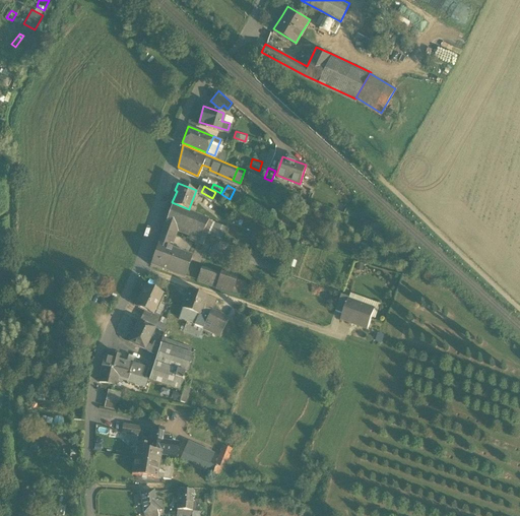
[(200,235),(206,222),(207,219),(208,217),(189,209),(172,202),(165,220),(174,224),(195,233),(200,235)]
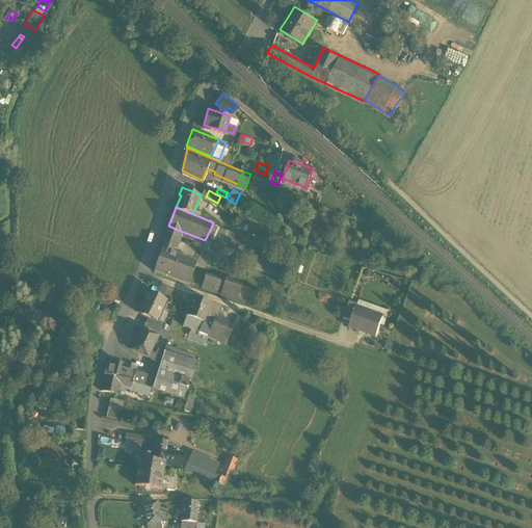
[(211,238),(227,244),(232,229),(218,223),(211,238)]
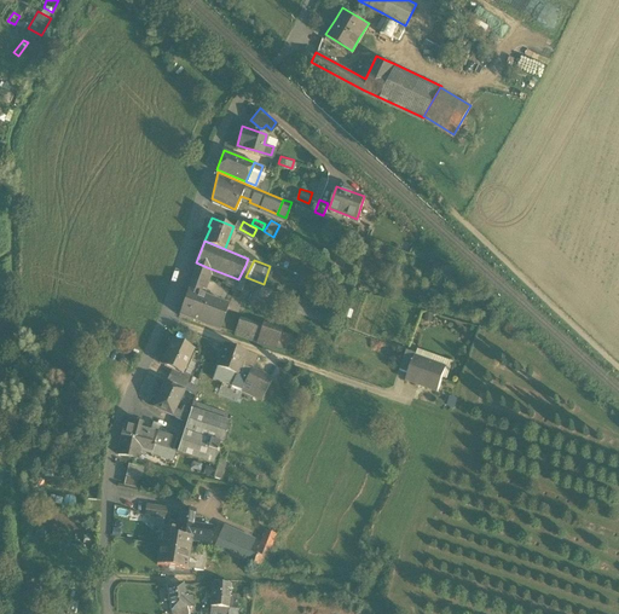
[(187,288),(198,291),(207,267),(196,262),(187,288)]
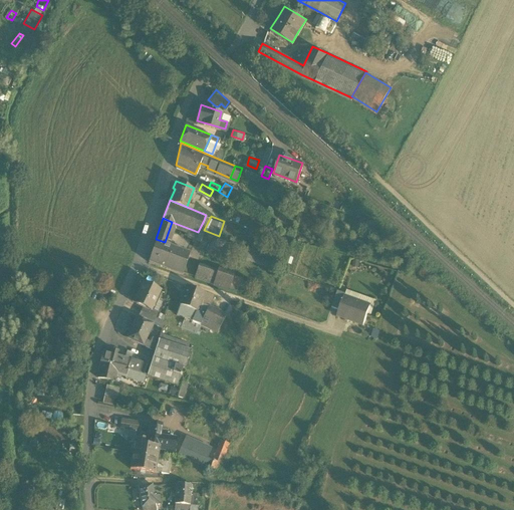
[(193,243),(198,232),(193,230),(188,240),(193,243)]
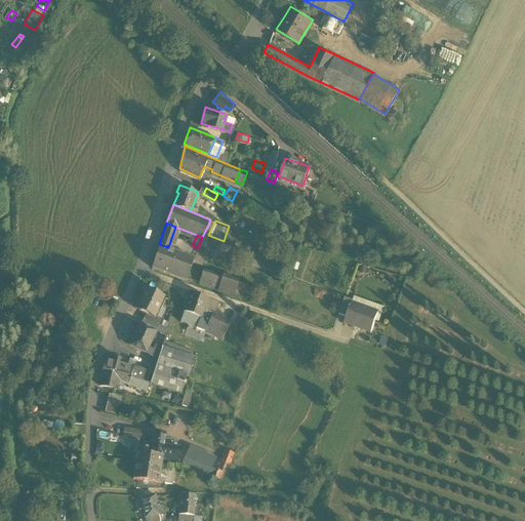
[(152,266),(168,272),(176,250),(168,247),(159,244),(152,266)]
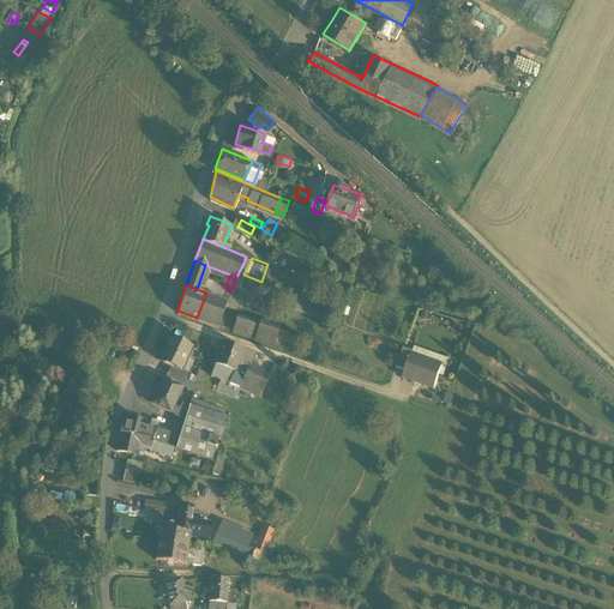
[(197,318),(217,325),(227,300),(206,293),(197,318)]
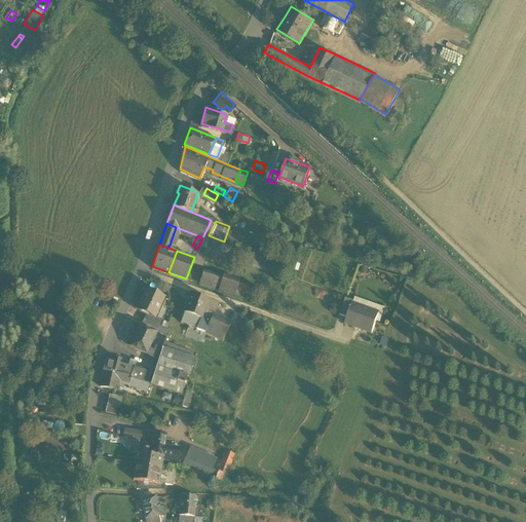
[(241,258),(258,263),(260,257),(243,251),(241,258)]
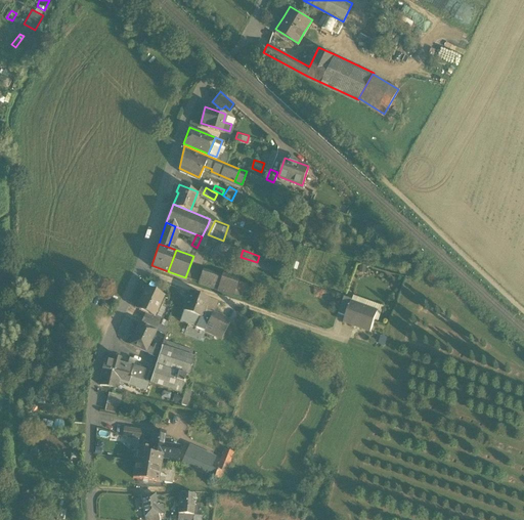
[(257,262),(264,265),(267,259),(259,256),(257,262)]
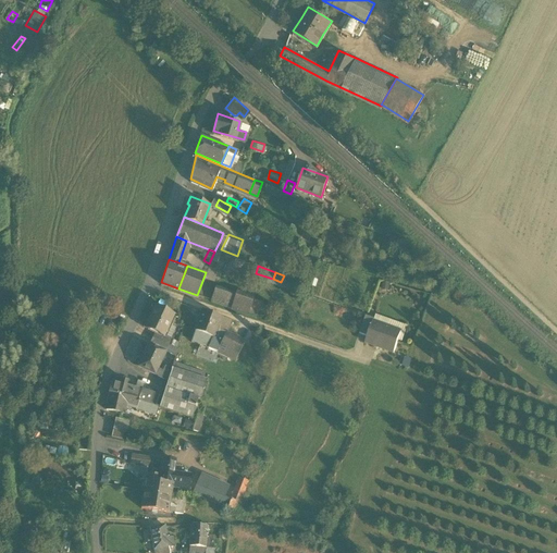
[(304,282),(284,275),(281,282),(300,290),(304,282)]
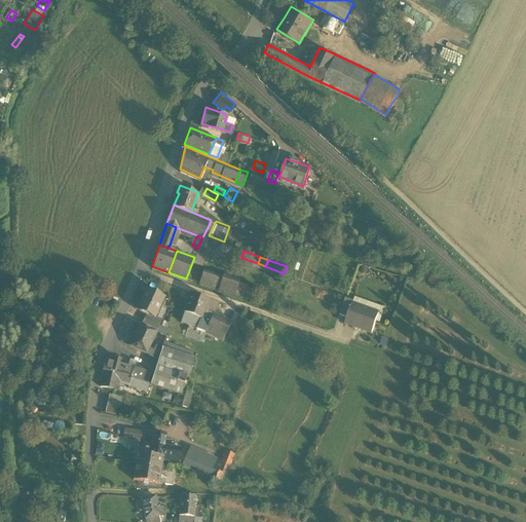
[(198,283),(240,297),(246,283),(203,267),(198,283)]
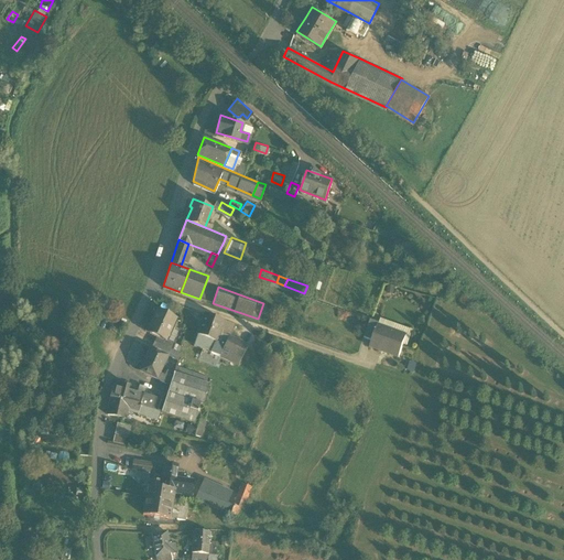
[(158,334),(165,337),(166,336),(170,329),(169,327),(174,315),(158,308),(148,329),(158,334)]
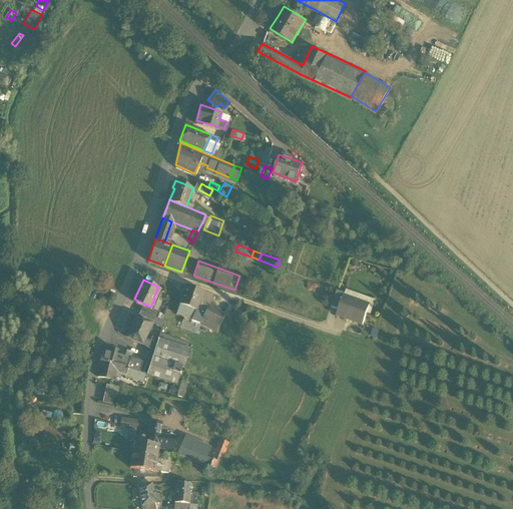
[(196,308),(198,309),(200,301),(204,290),(185,283),(178,302),(179,302),(196,308)]
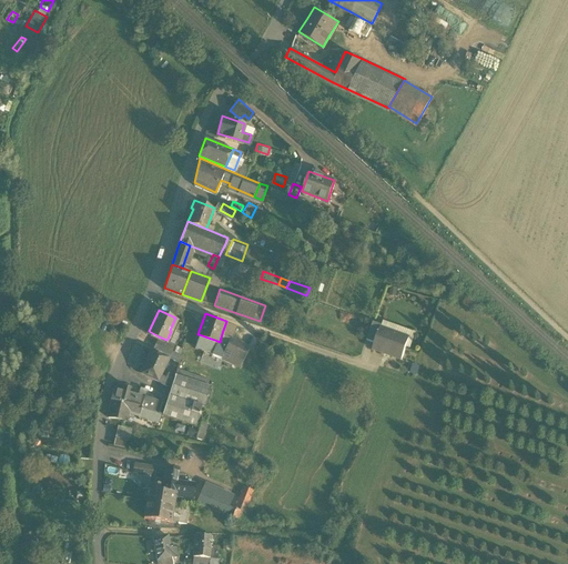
[(366,338),(374,341),(379,325),(381,326),(382,323),(373,320),(366,338)]
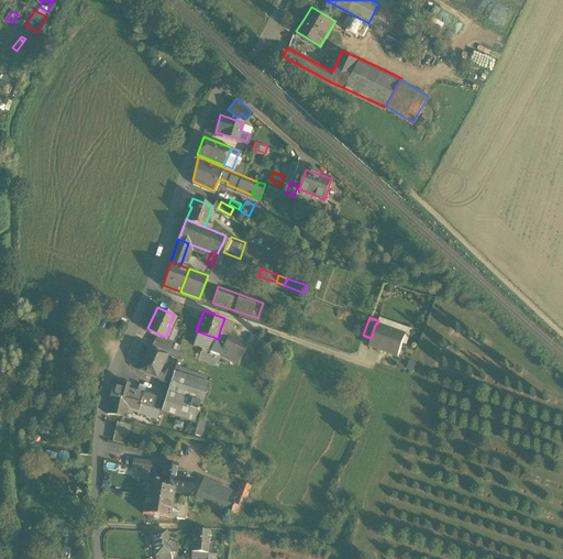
[(233,321),(224,318),(220,330),(228,333),(229,335),(233,321)]
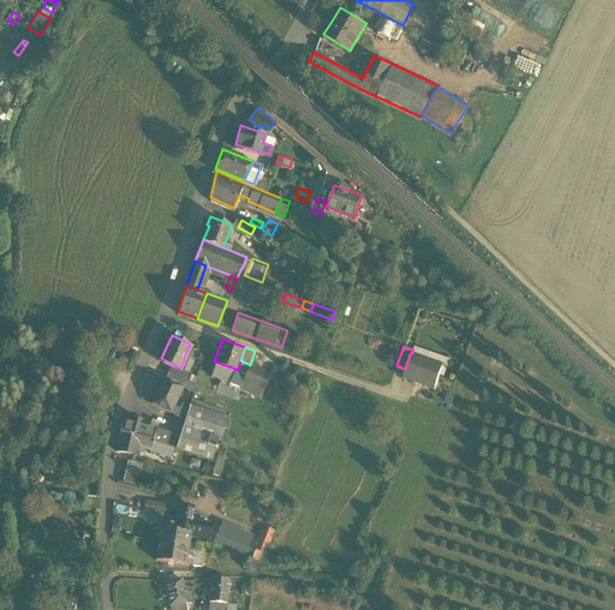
[(402,375),(435,387),(443,364),(412,353),(411,352),(405,369),(402,375)]
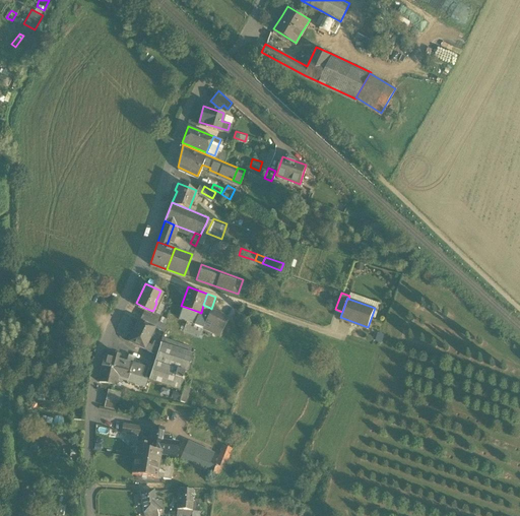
[(210,308),(203,305),(201,313),(207,316),(210,308)]
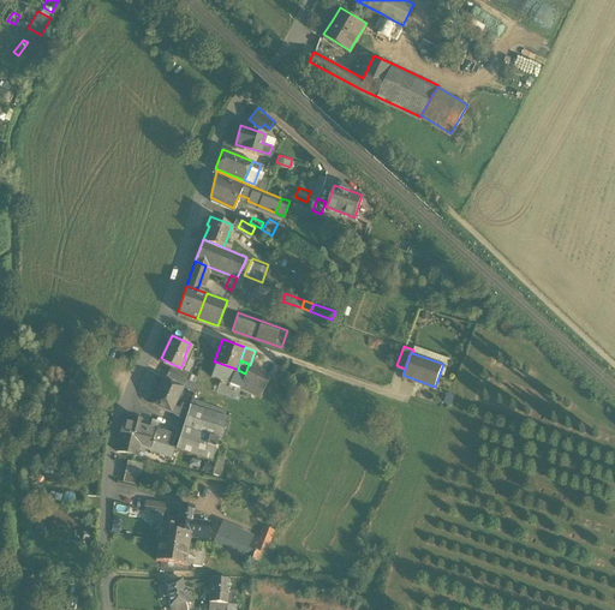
[(210,374),(230,381),(236,369),(215,362),(210,374)]
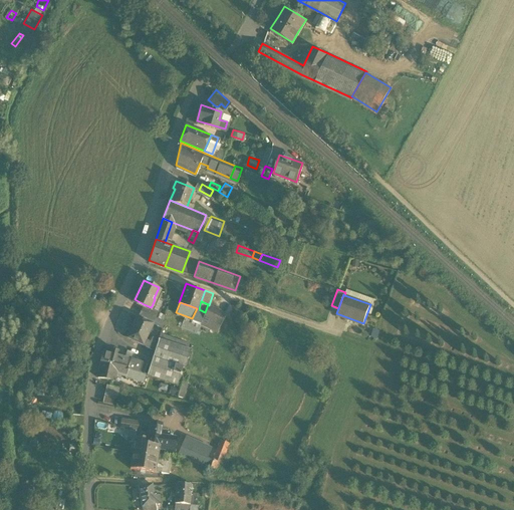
[(144,304),(141,309),(157,316),(160,310),(152,306),(151,307),(144,304)]
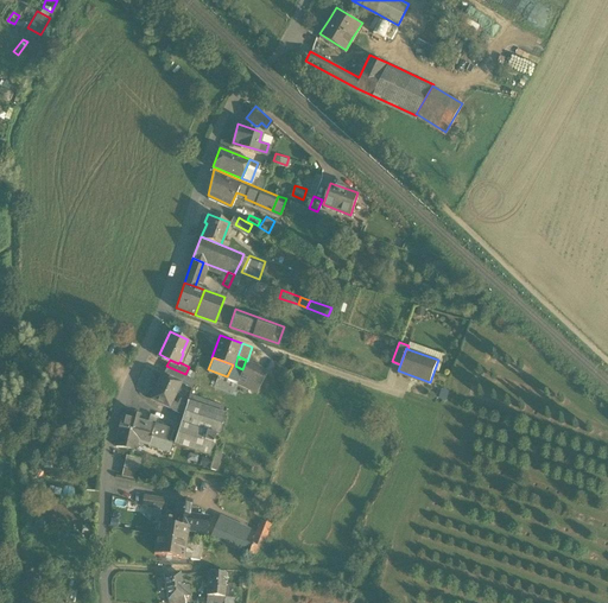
[(247,361),(246,360),(242,369),(236,380),(257,391),(265,375),(267,370),(247,361)]
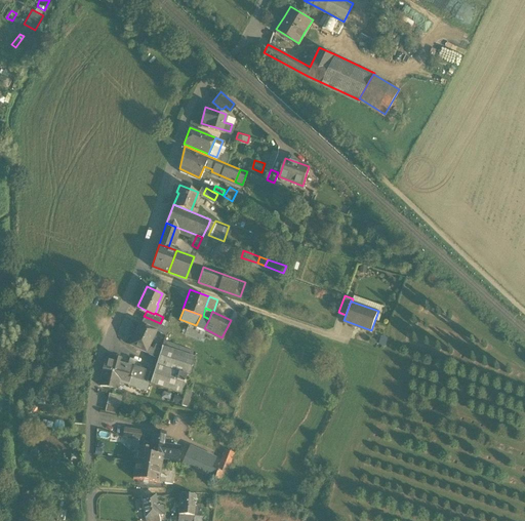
[(157,330),(160,323),(144,316),(144,315),(140,322),(155,329),(157,330)]
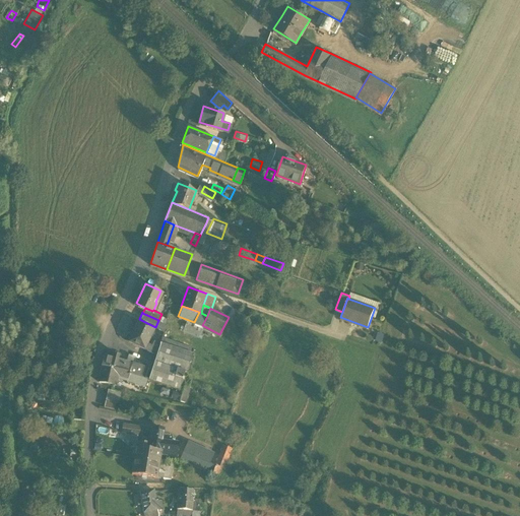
[(199,312),(194,322),(202,325),(207,316),(201,313),(199,312)]
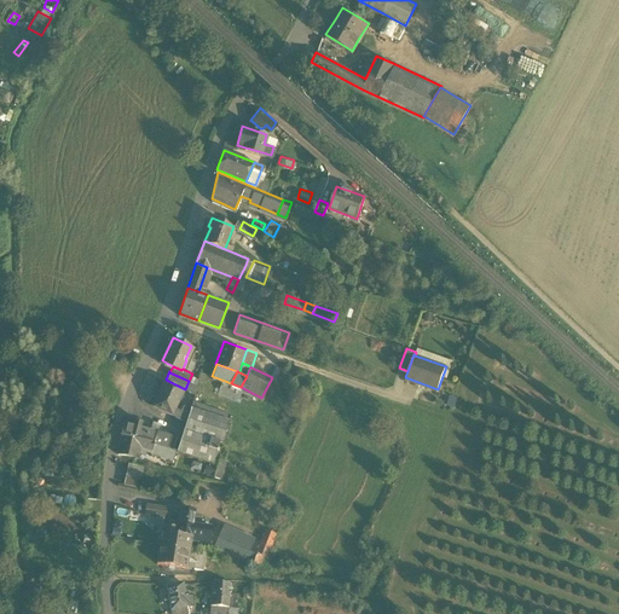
[(152,404),(172,413),(174,406),(183,388),(166,380),(163,378),(152,404)]
